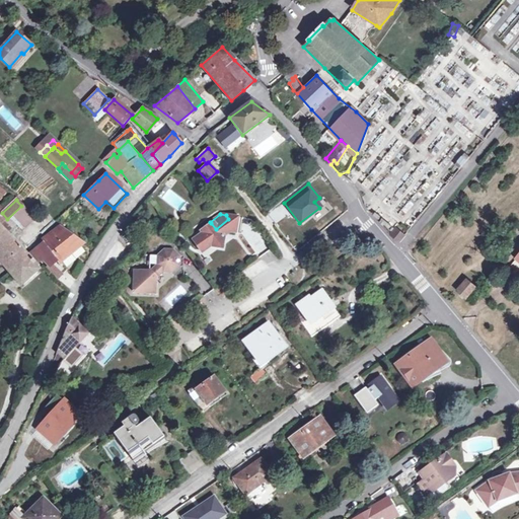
[(192,241),(198,250),(207,243),(211,248),(223,249),(224,237),(229,233),(236,235),(238,217),(232,216),(228,219),(216,229),(211,223),(199,232),(193,237),(194,239),(192,241)]
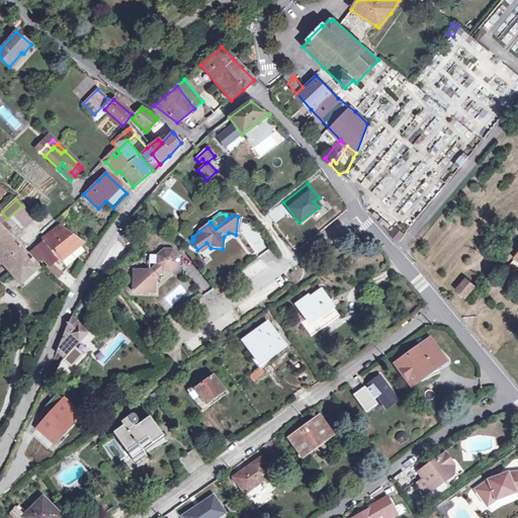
[(0,226),(0,260),(20,285),(39,269),(0,226)]
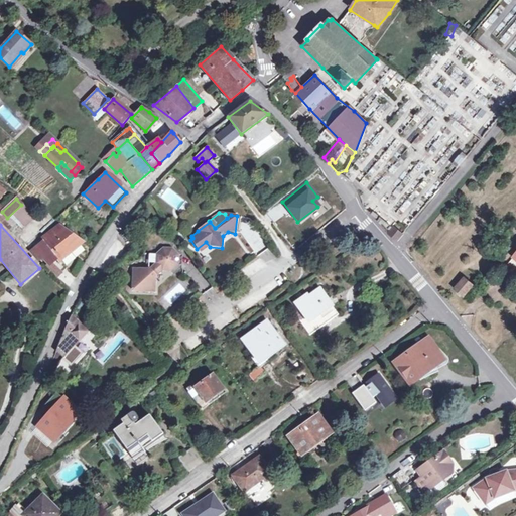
[(49,236),(33,249),(41,257),(47,263),(49,261),(54,257),(58,262),(82,242),(61,227),(55,232),(52,228),(47,233),(49,236)]
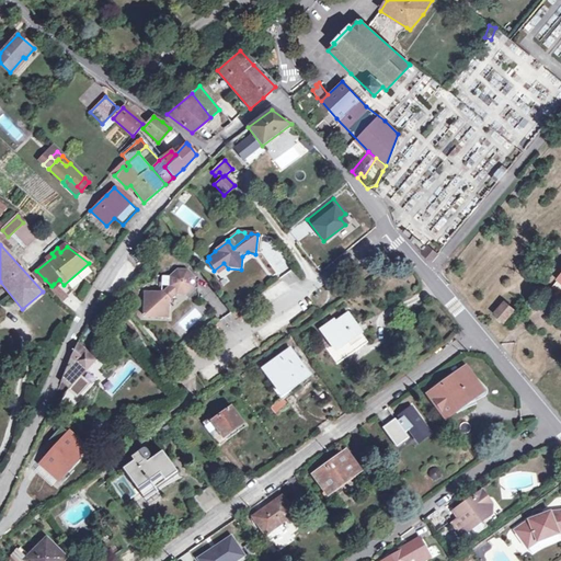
[(224,263),(214,271),(218,275),(228,268),(224,263)]
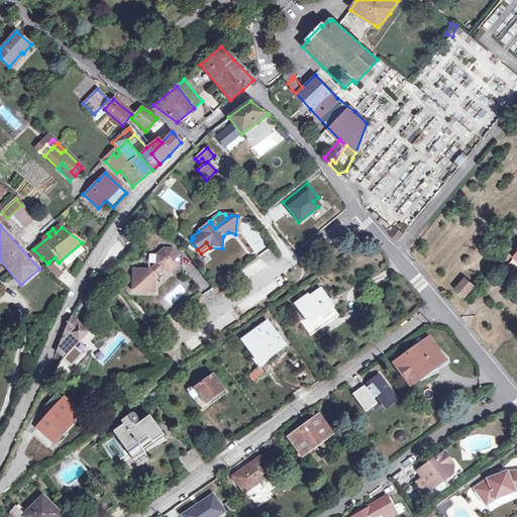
[(41,257),(33,249),(30,252),(37,261),(41,257)]
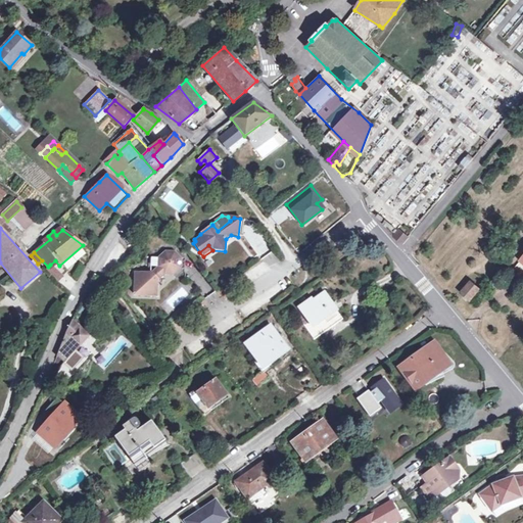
[(173,277),(179,271),(179,262),(173,254),(163,254),(156,263),(156,271),(149,278),(134,278),(134,299),(155,299),(156,284),(163,277),(173,277)]
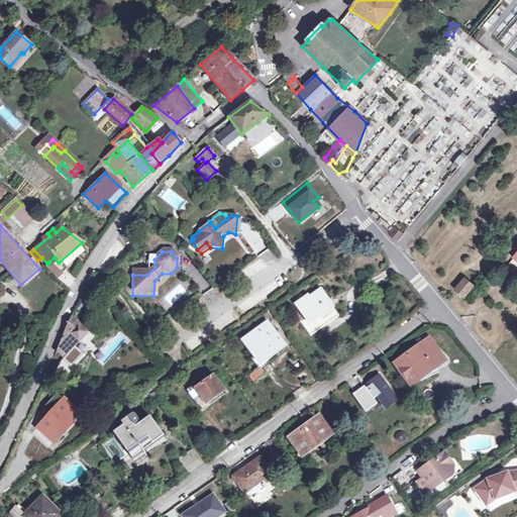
[(177,251),(171,251),(177,259),(177,268),(180,272),(185,268),(185,260),(177,251)]
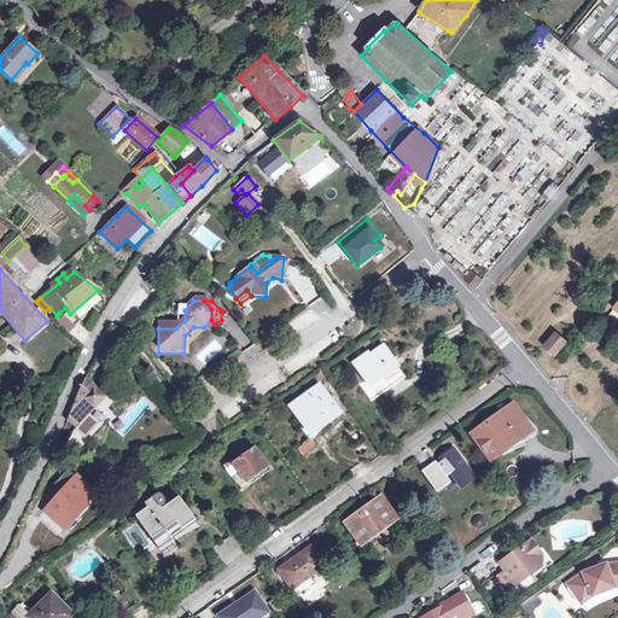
[(617,303),(606,318),(611,324),(614,320),(617,322),(617,303)]
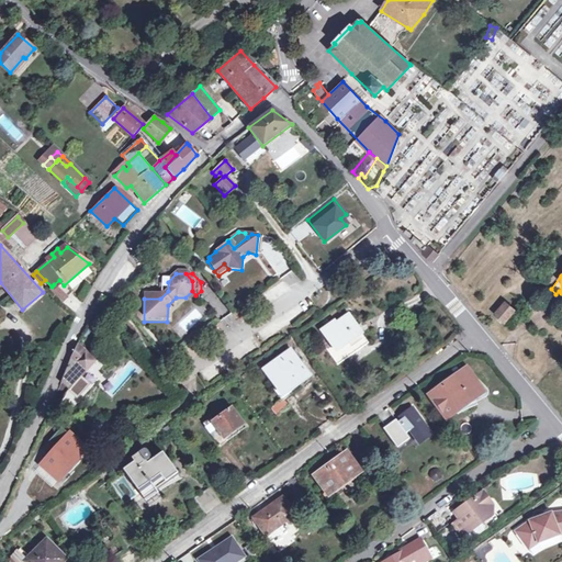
[(66,296),(54,284),(52,287),(48,289),(62,302),(66,296)]
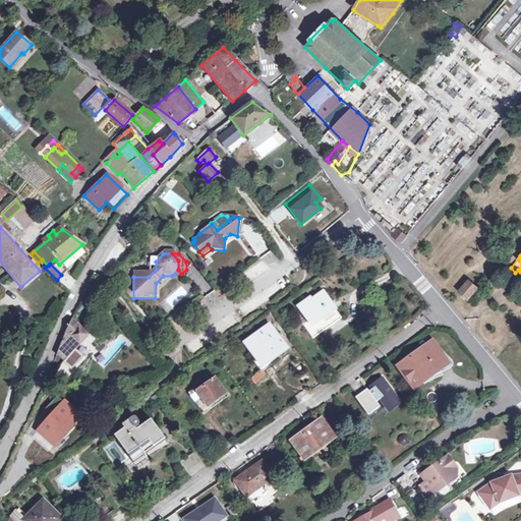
[(458,292),(466,300),(477,287),(468,280),(458,292)]
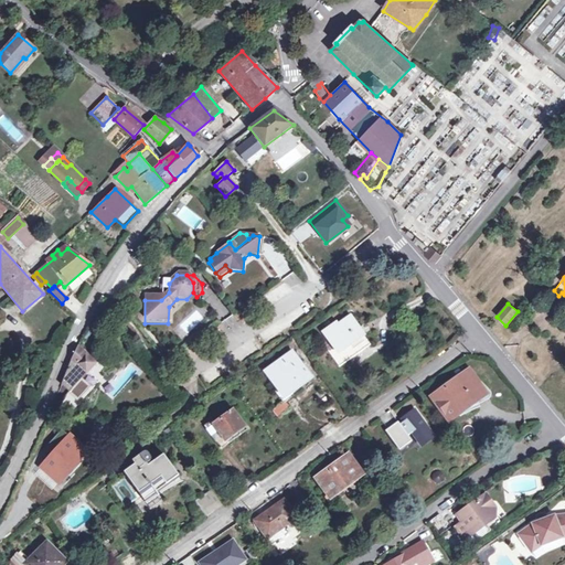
[(332,348),(328,351),(339,368),(369,344),(349,317),(333,329),(331,327),(322,332),(332,348)]
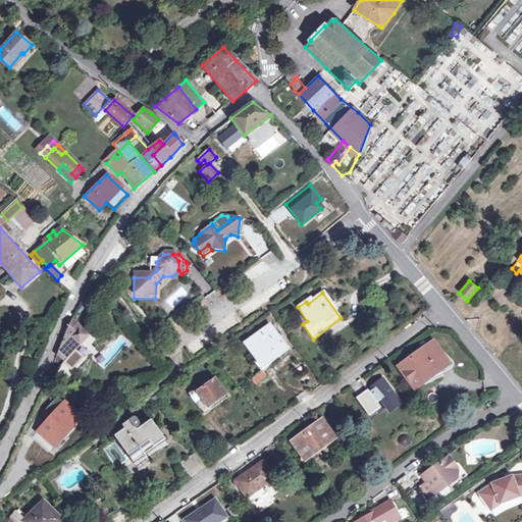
[(258,299),(244,306),(248,314),(262,307),(258,299)]
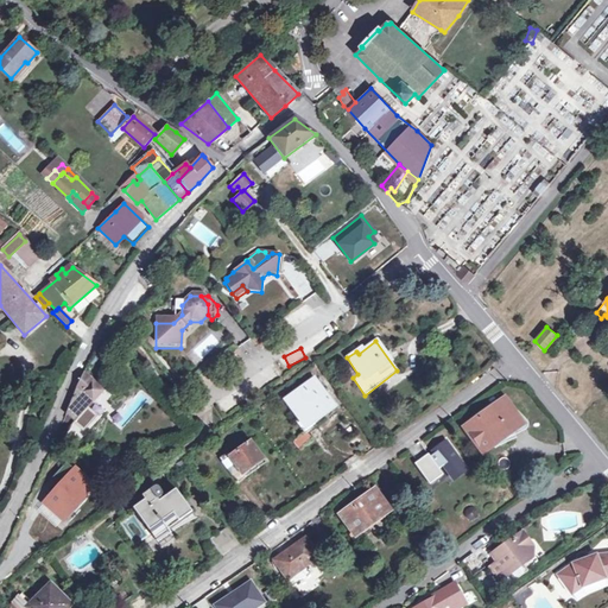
[(93,403),(96,398),(103,391),(93,381),(83,373),(76,387),(65,415),(73,422),(92,401),(93,403)]
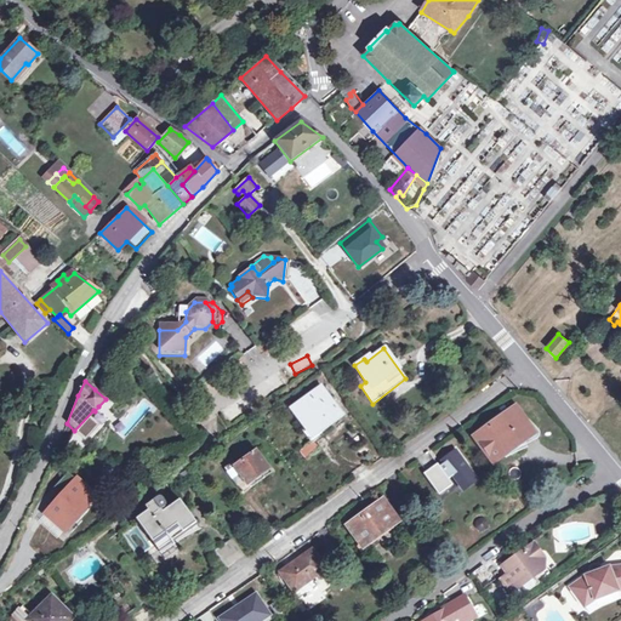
[(291,409),(309,434),(325,423),(328,426),(342,416),(320,387),(291,409)]
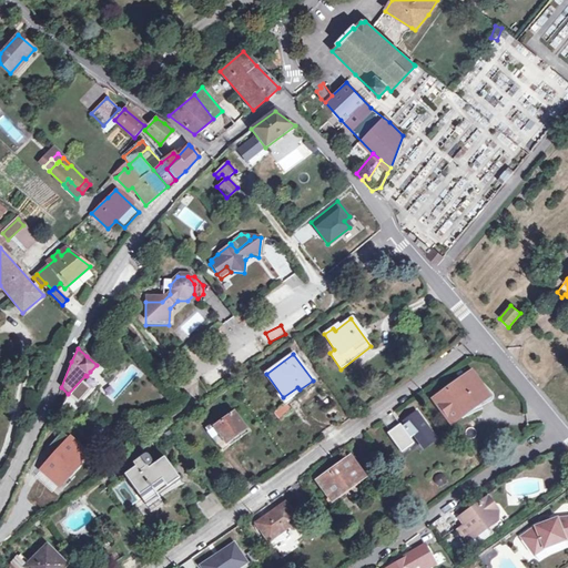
[(133,364),(107,394),(115,402),(142,372),(133,364)]
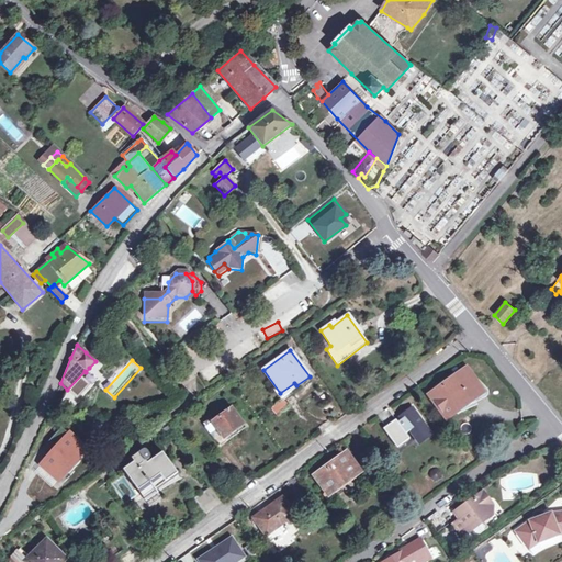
[(465,369),(429,395),(447,418),(483,392),(465,369)]
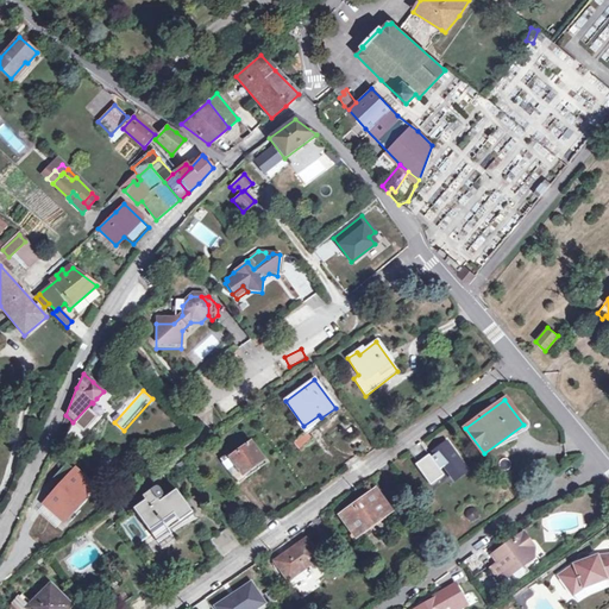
[(319,415),(303,426),(308,433),(324,421),(321,418),(319,415)]
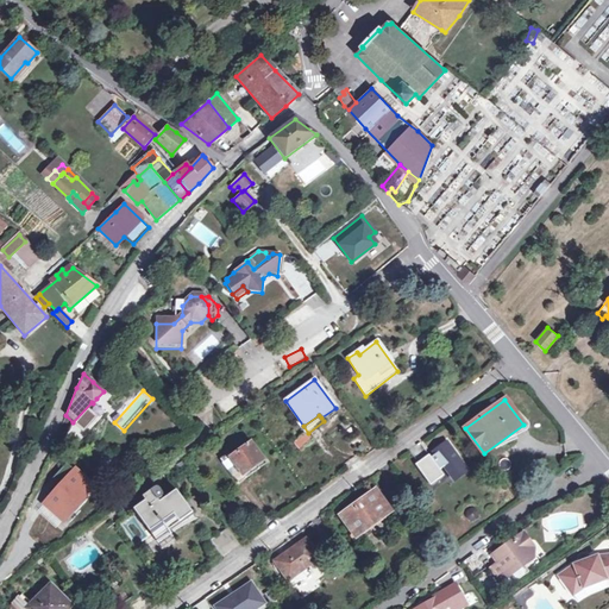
[(293,443),(297,451),(312,441),(306,433),(293,443)]
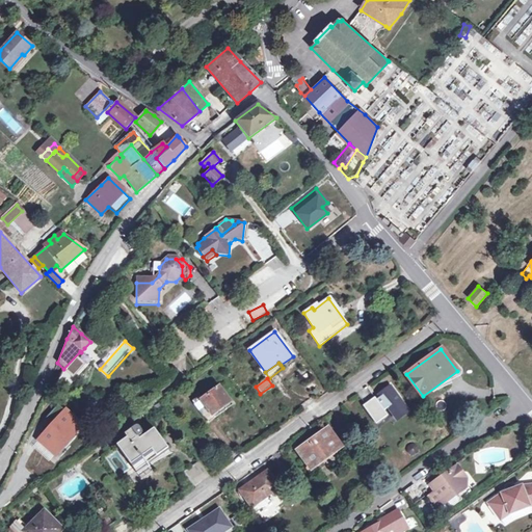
[(223,392),(225,390),(222,384),(204,398),(201,395),(192,401),(209,422),(227,408),(224,405),(230,402),(223,392)]
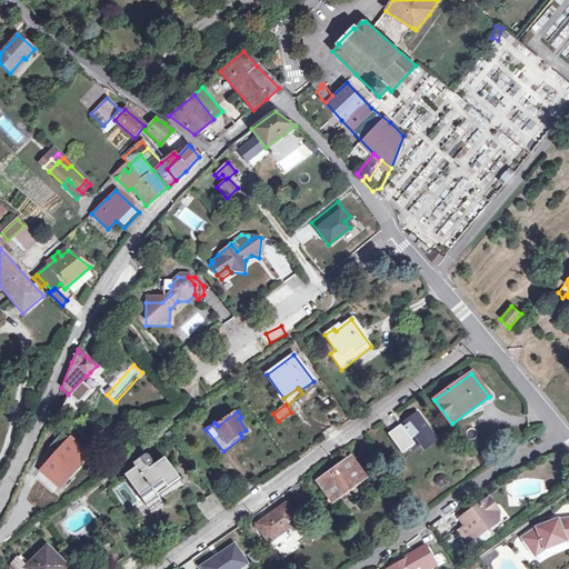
[(392,413),(381,420),(390,431),(388,433),(400,452),(412,443),(410,439),(415,436),(421,446),(433,437),(417,412),(405,421),(407,423),(402,427),(400,425),(392,413)]
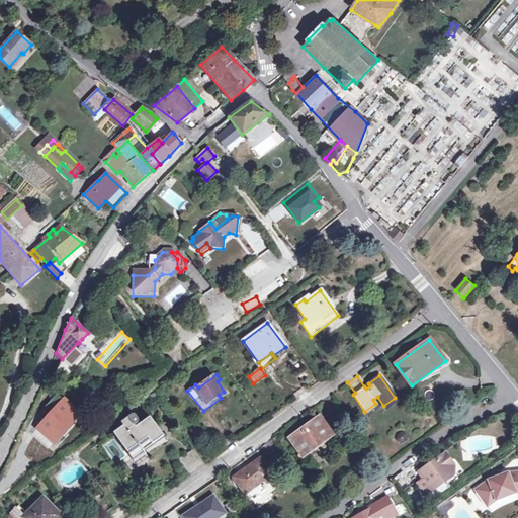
[(395,398),(383,406),(385,409),(398,402),(395,398)]
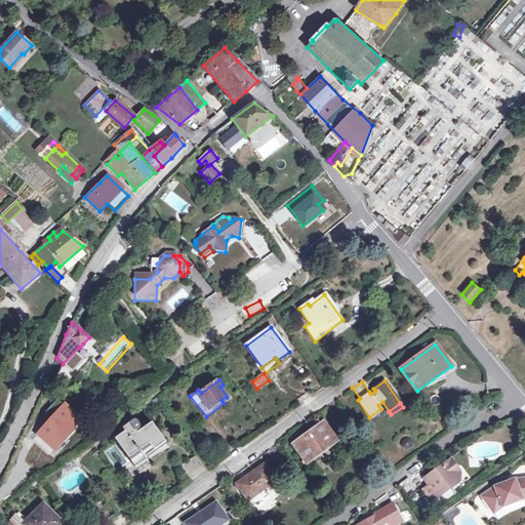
[(138,426),(135,421),(134,420),(132,421),(122,429),(124,432),(115,439),(133,466),(145,457),(144,455),(164,440),(151,422),(137,433),(135,432),(138,429),(139,428),(138,426)]
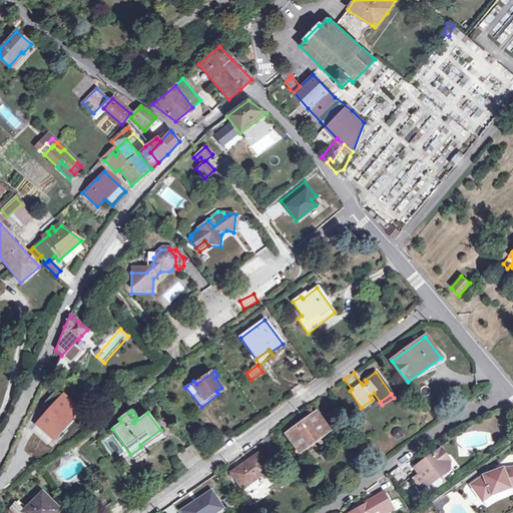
[(315,414),(288,433),(301,451),(328,431),(315,414)]
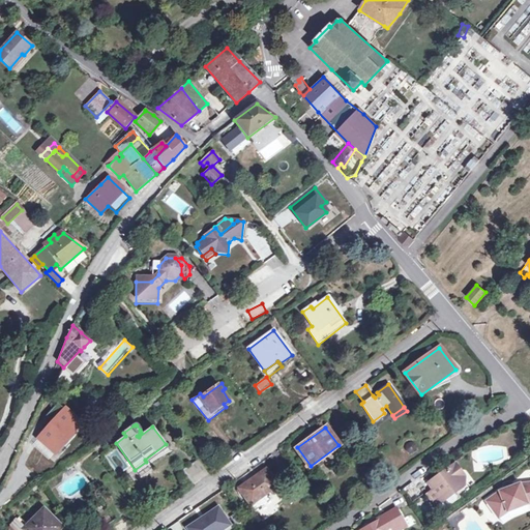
[(182,472),(188,480),(205,470),(199,462),(182,472)]
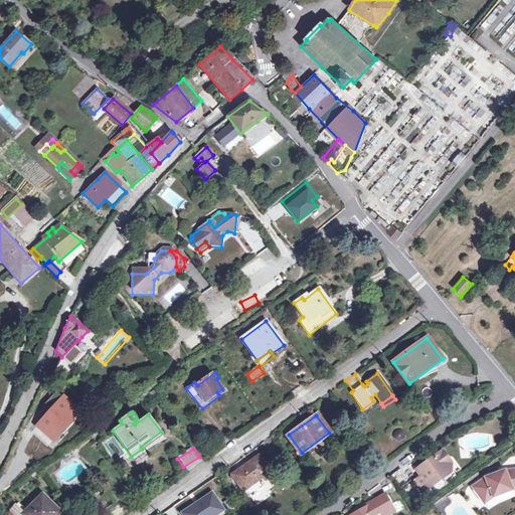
[(452,472),(448,466),(453,462),(444,451),(417,469),(422,476),(416,481),(425,493),(432,488),(431,487),(452,472)]
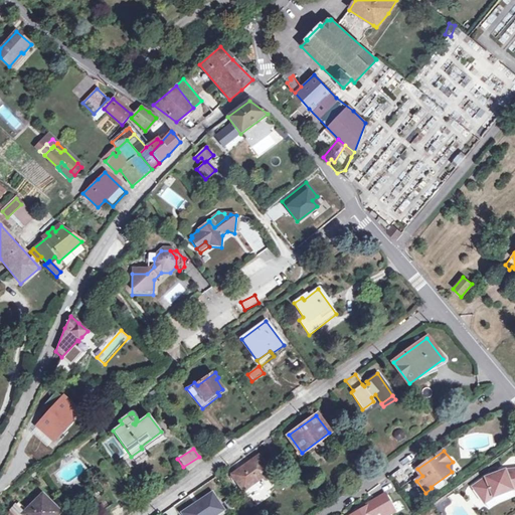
[(258,457),(233,474),(237,480),(235,481),(243,492),(270,473),(258,457)]
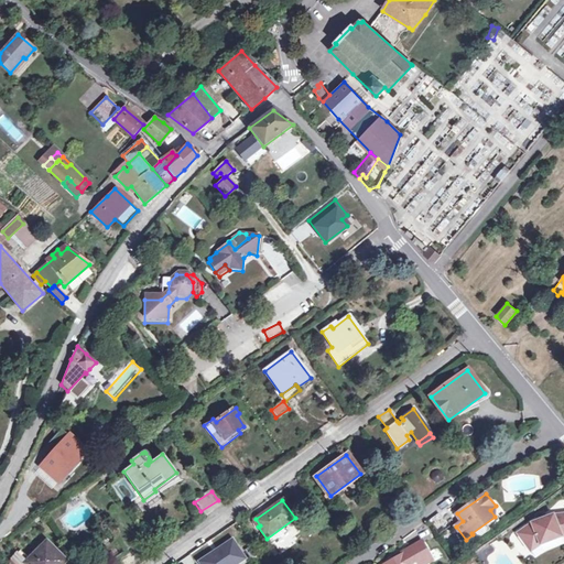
[(519,533),(531,551),(541,544),(561,535),(563,535),(563,514),(553,517),(533,523),(519,533)]
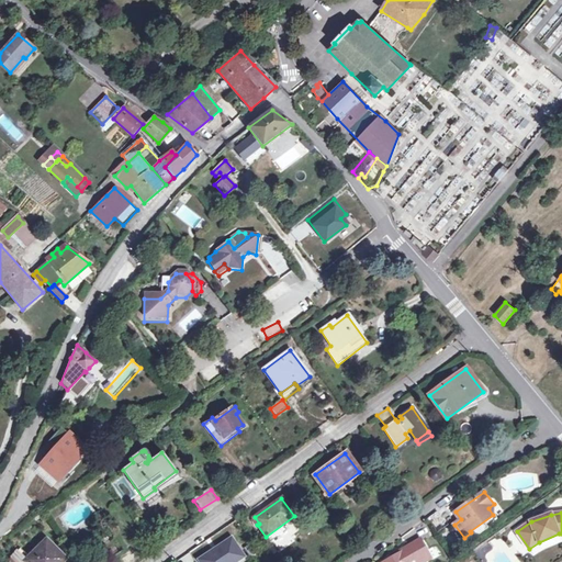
[(231,538),(198,560),(199,561),(237,561),(244,558),(231,538)]
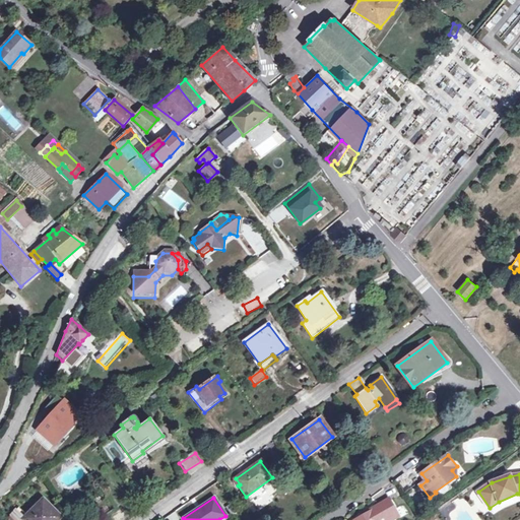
[(43,500),(22,519),(58,519),(60,518),(43,500)]
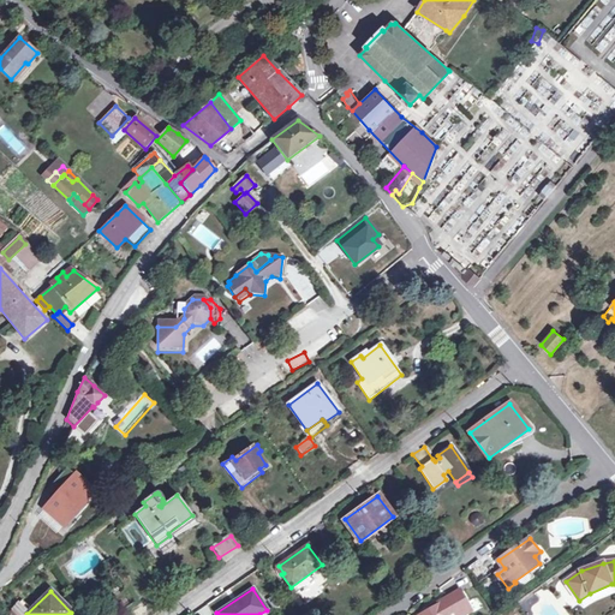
[(445,599),(436,605),(437,607),(422,614),(464,614),(470,613),(459,595),(446,602),(445,599)]
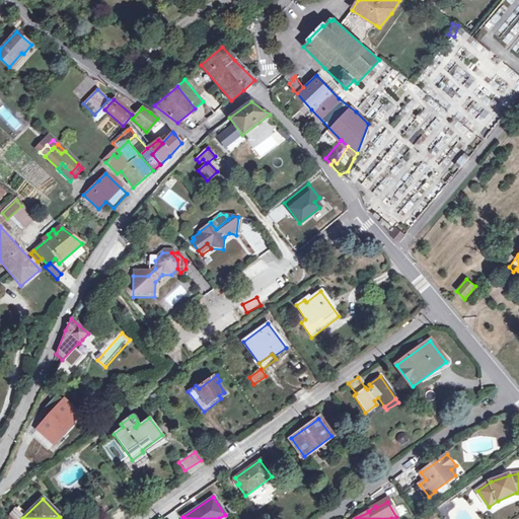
[(84,514),(87,518),(90,518),(94,516),(89,510),(84,514)]
